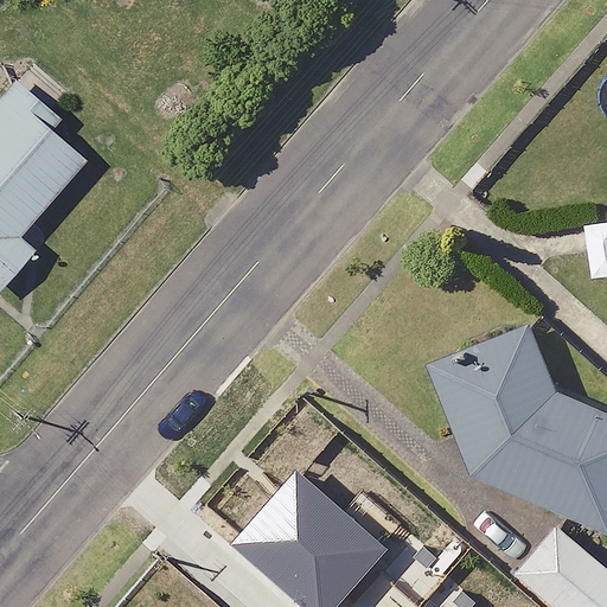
[(0,291),(48,236),(34,225),(89,163),(53,132),(64,120),(18,81),(0,101),(0,291)]
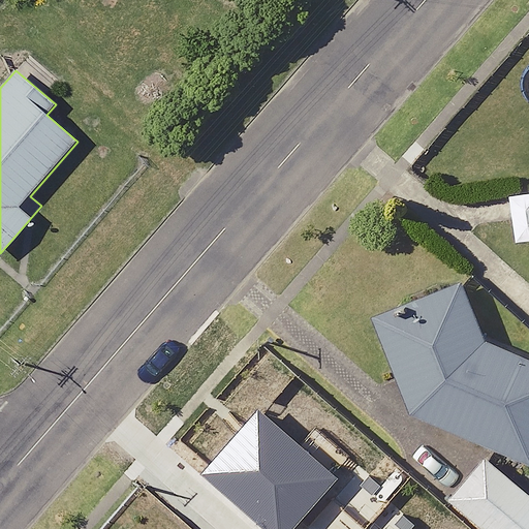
[(528,461),(528,358),(488,340),(462,283),(373,317),(410,415),(528,461)]
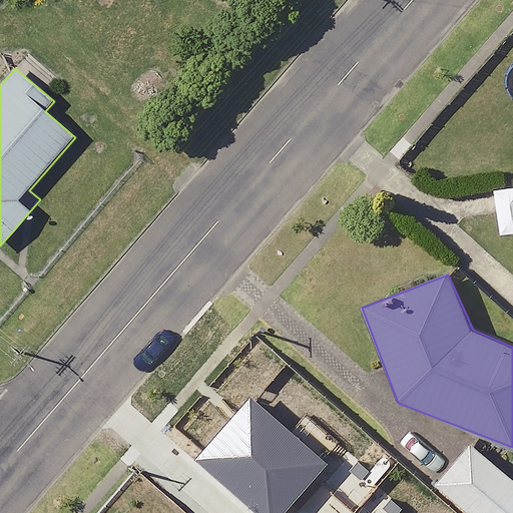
[(512,512),(512,479),(472,443),(437,483),(470,512),(512,512)]
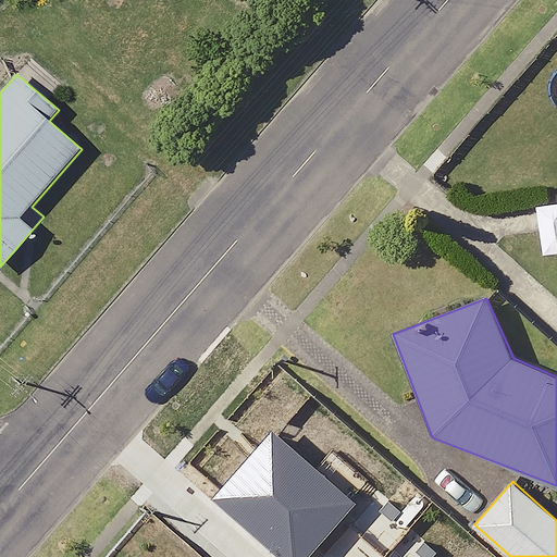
[(286,525),(258,556),(428,556),(358,496),(313,548),(286,525)]
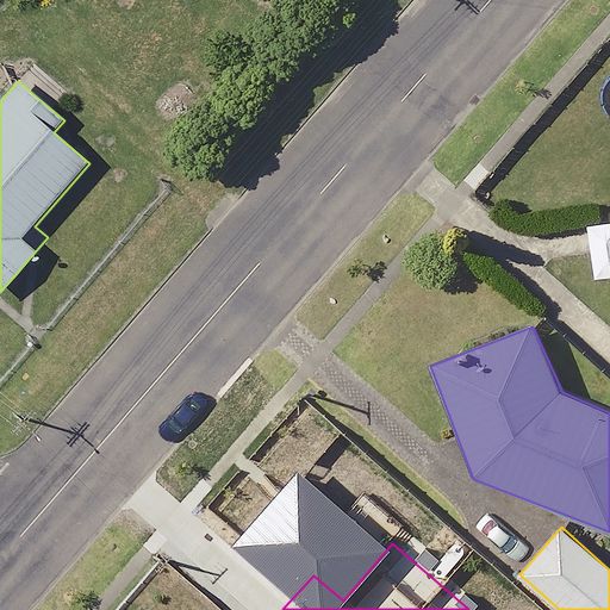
[(529,609),(506,591),(490,609),(529,609)]
